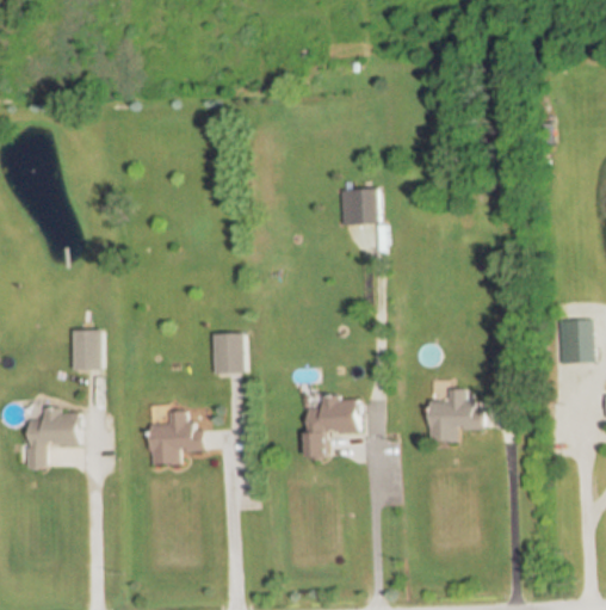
[(556,142),(556,123),(538,123),(538,142),(556,142)]
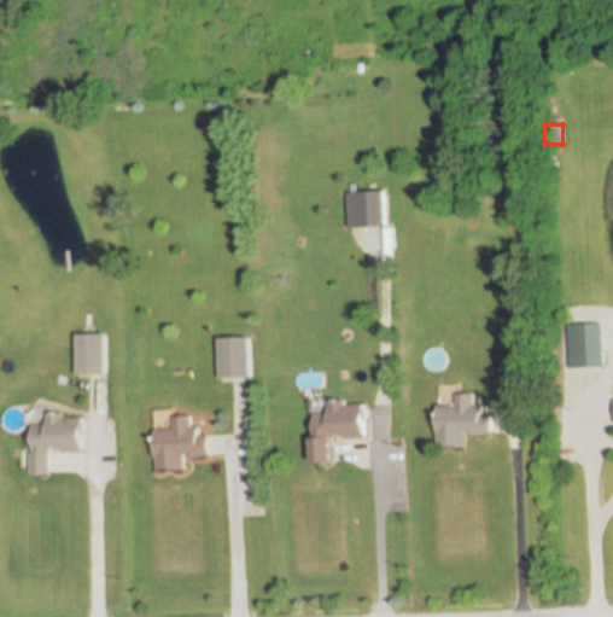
[(381,226),(381,190),(352,190),(352,226),(381,226)]
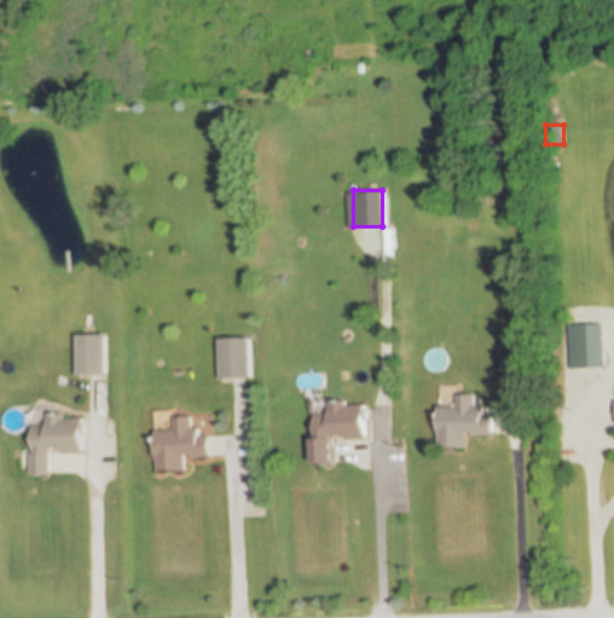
[(73,335),(73,375),(103,375),(103,335),(73,335)]
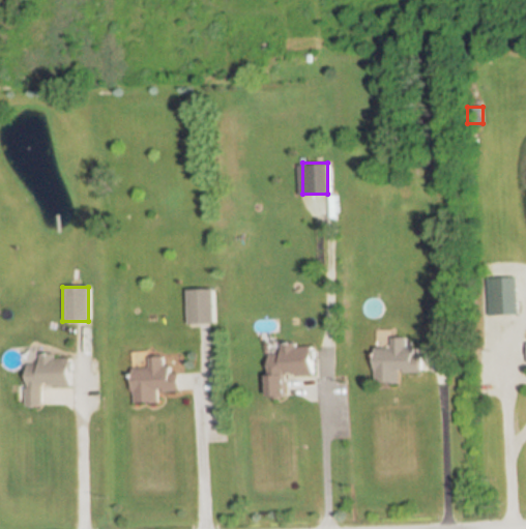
[(185,324),(211,324),(211,289),(185,289),(185,324)]
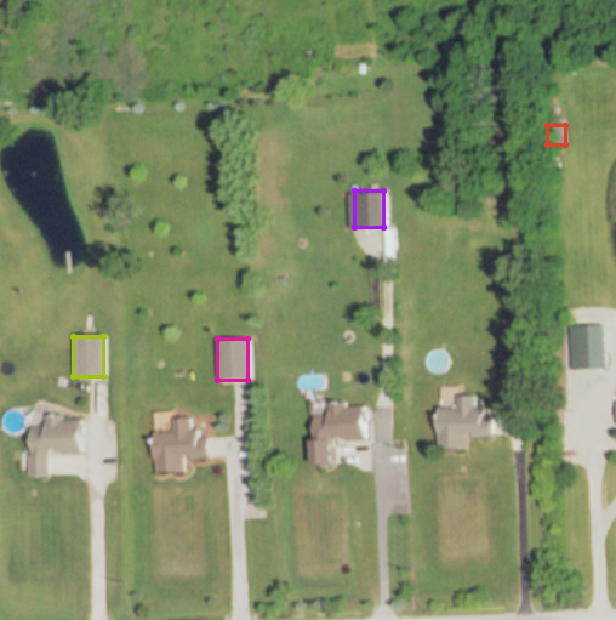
[(455,394),(455,407),(437,405),(435,448),(463,448),(463,436),(488,436),(489,407),(473,407),(473,396),(455,394)]
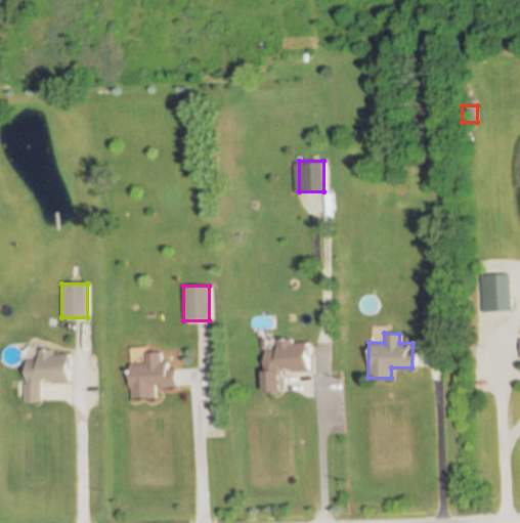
[(263,347),(263,394),(279,394),(279,369),(306,369),(306,340),(273,340),(273,347),(263,347)]
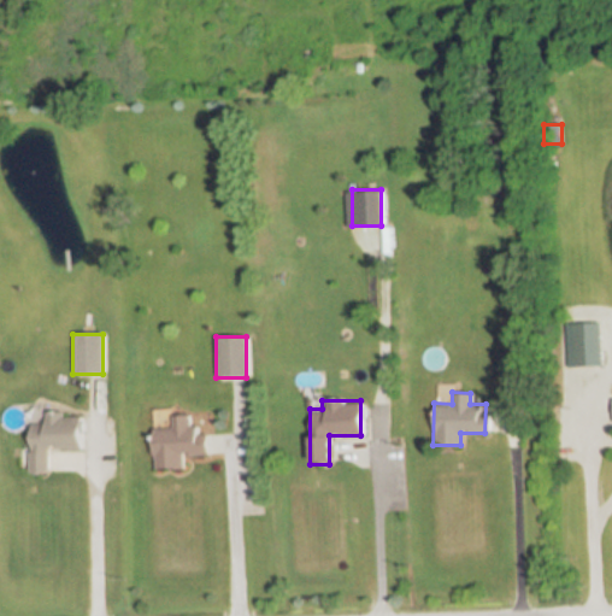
[(27,474),(46,474),(46,449),(78,450),(78,414),(42,414),(42,424),(27,424),(27,474)]
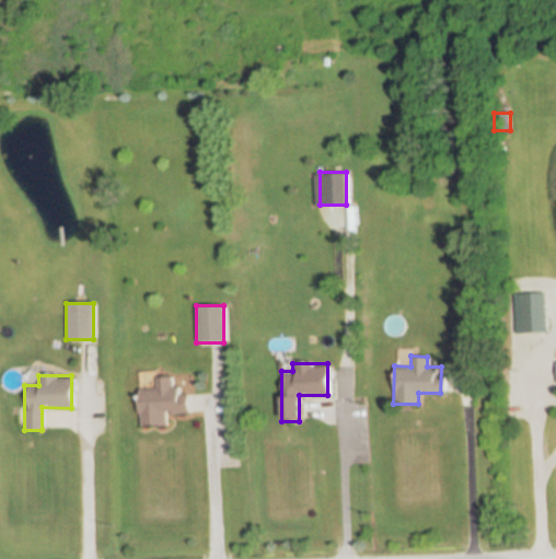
[(137,426),(164,427),(164,414),(185,414),(186,391),(170,391),(170,377),(152,377),(152,387),(138,387),(137,426)]
